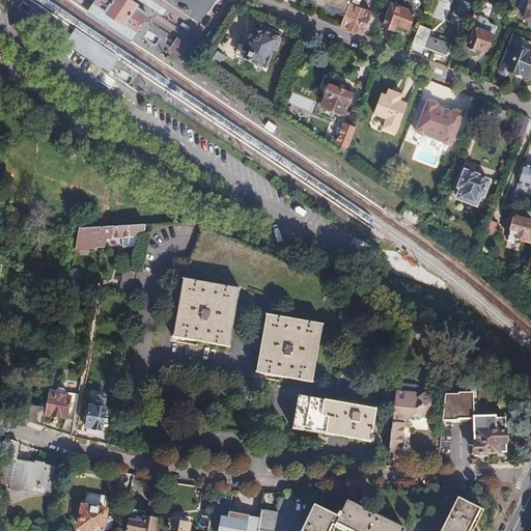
[(96,0),(94,4),(100,8),(107,12),(111,16),(116,19),(122,22),(127,25),(133,29),(138,33),(150,16),(138,7),(139,5),(135,2),(130,0),(96,0)]
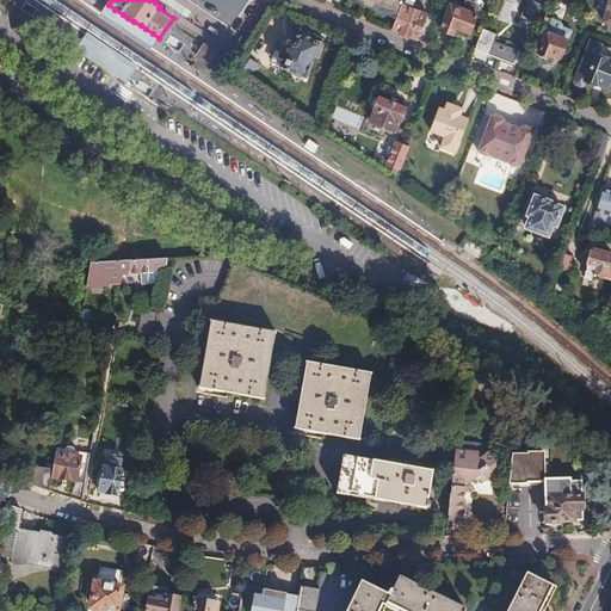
[(401,0),(341,0),(394,20),(399,7),(401,0)]
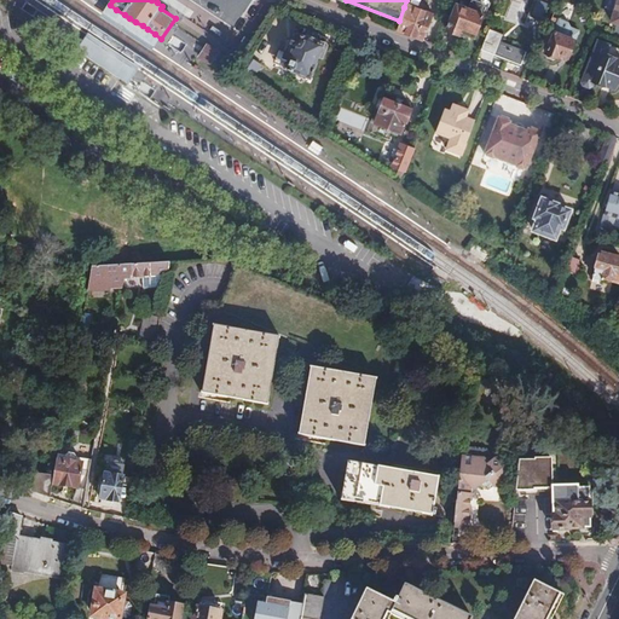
[(468,15),(457,11),(447,34),(461,39),(462,35),(475,40),(482,21),(481,19),(484,13),(487,15),(489,10),(486,6),(478,3),(470,7),(468,15)]
